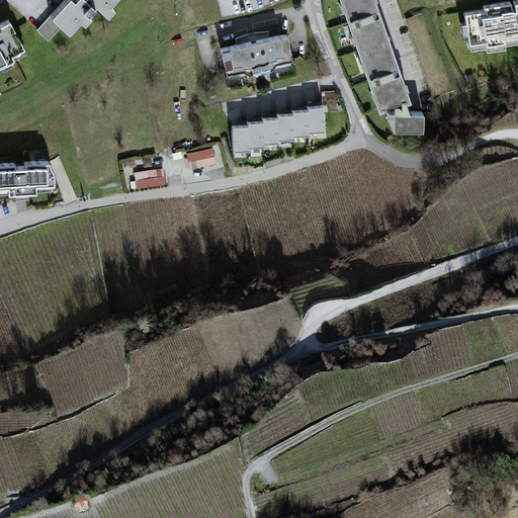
[(64,0),(52,14),(63,24),(68,29),(80,17),(84,21),(90,14),(84,9),(90,2),(107,17),(116,8),(110,3),(112,0),(64,0)]
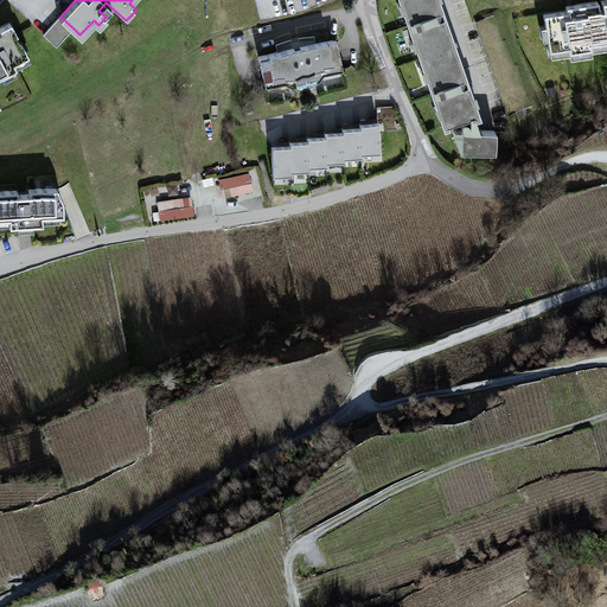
[(439,0),(397,0),(443,132),(480,119),(467,81),(443,14),(439,0)]
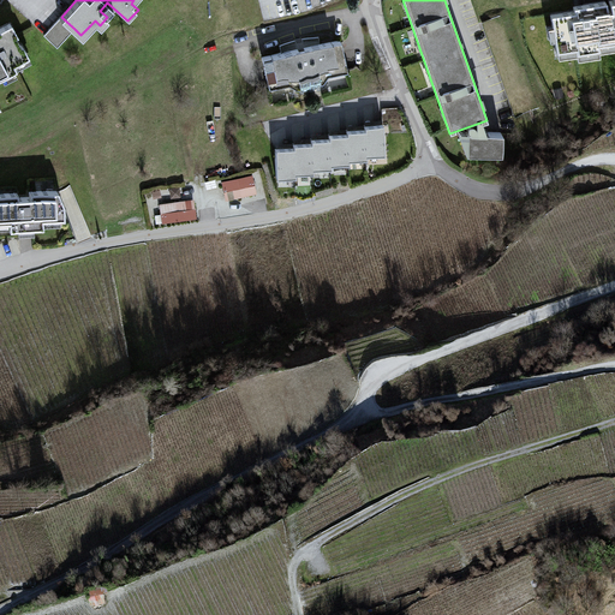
[(574,11),(551,15),(557,55),(578,53),(579,58),(599,55),(598,49),(614,47),(614,0),(603,0),(574,5),(574,11)]
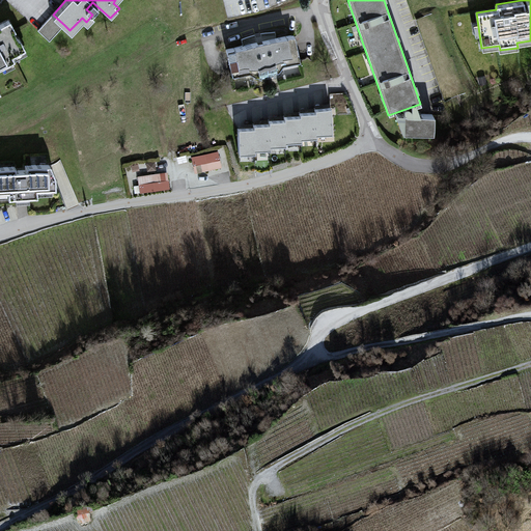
[(64,25),(53,15),(38,30),(50,40),(64,25)]
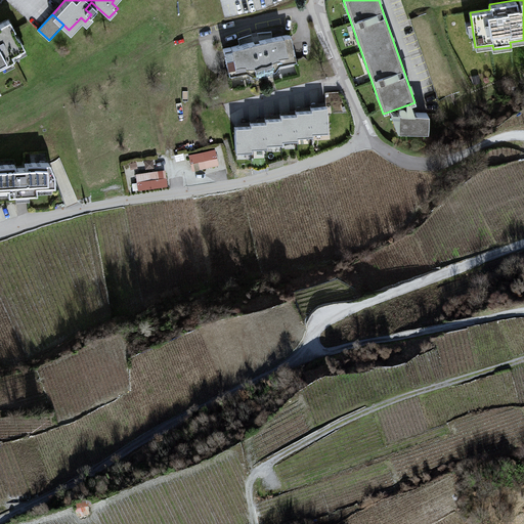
[(0,26),(0,67),(12,60),(10,56),(24,49),(18,39),(16,40),(12,32),(14,31),(8,22),(0,26)]
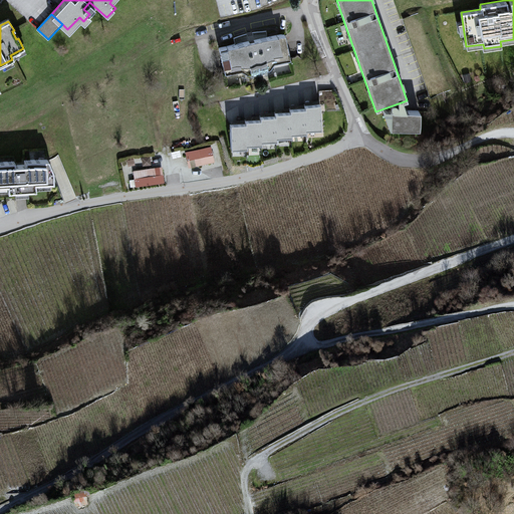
[(282,30),(216,45),(221,69),(287,54),(282,30)]
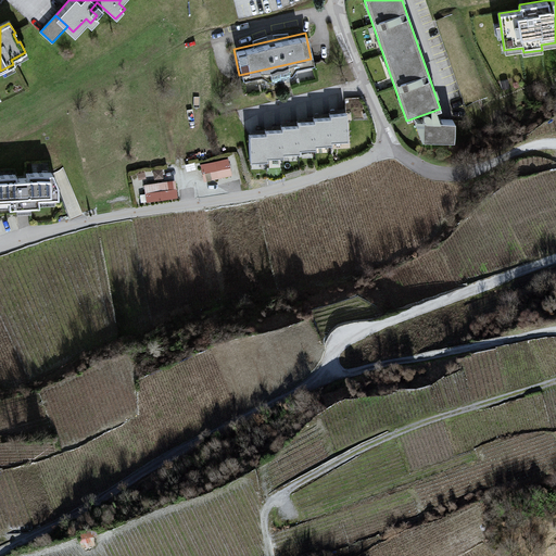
[(345,113),(330,113),(330,117),(330,142),(346,141),(345,113)]
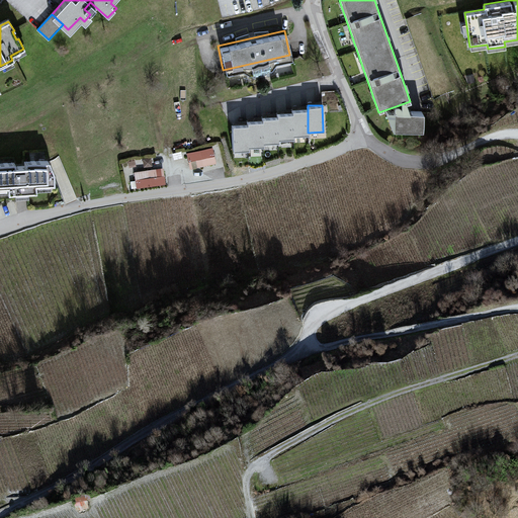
[(308,109),(292,110),(292,113),(292,137),(308,137),(308,133),(308,109)]
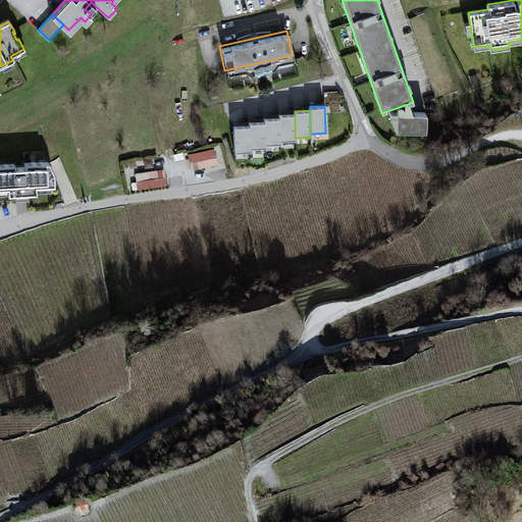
[(420,113),(388,111),(394,132),(425,133),(426,113),(420,113)]
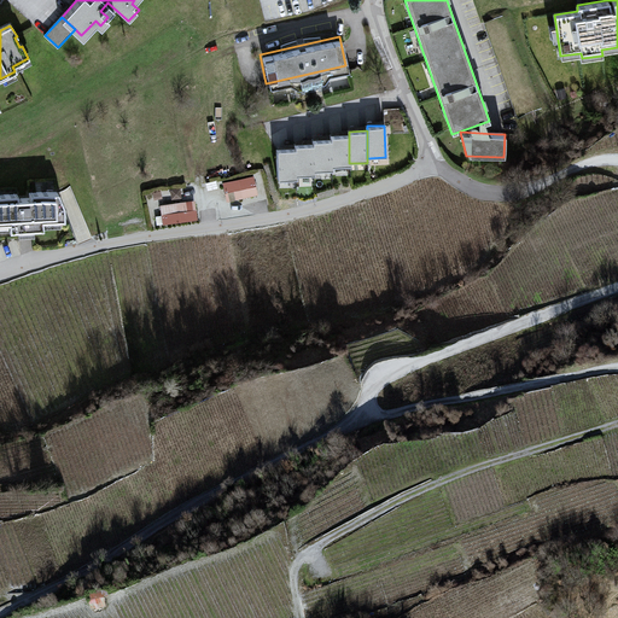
[(349,135),(331,135),(331,140),(332,168),(350,167),(349,163),(349,135)]
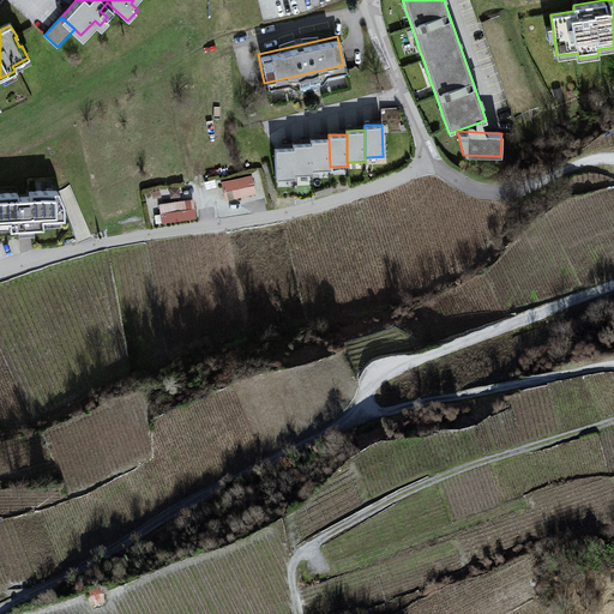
[(329,139),(311,139),(311,143),(312,170),(330,170),(330,167),(329,139)]
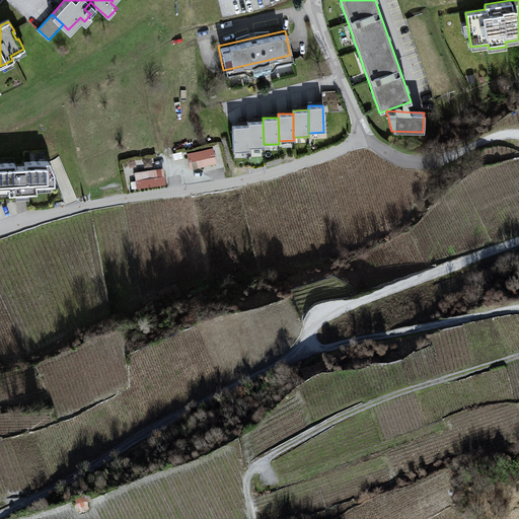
[(263,121),(247,122),(247,126),(248,148),(264,147),(264,144),(263,121)]
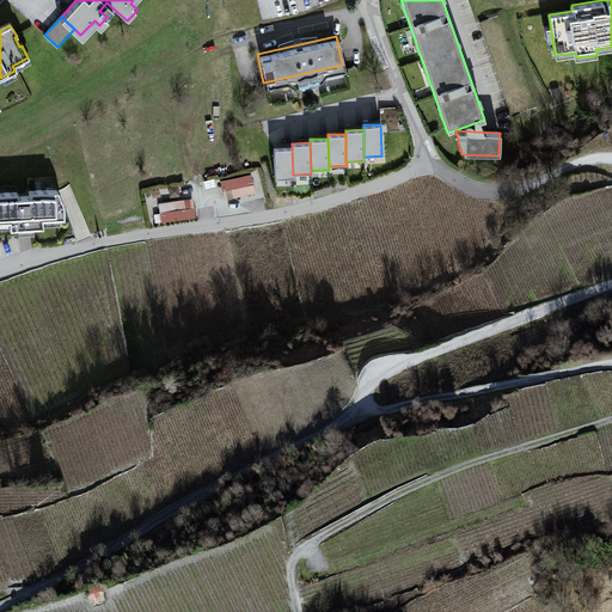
[(292,148),(274,148),(275,179),(293,178),(293,175),(292,148)]
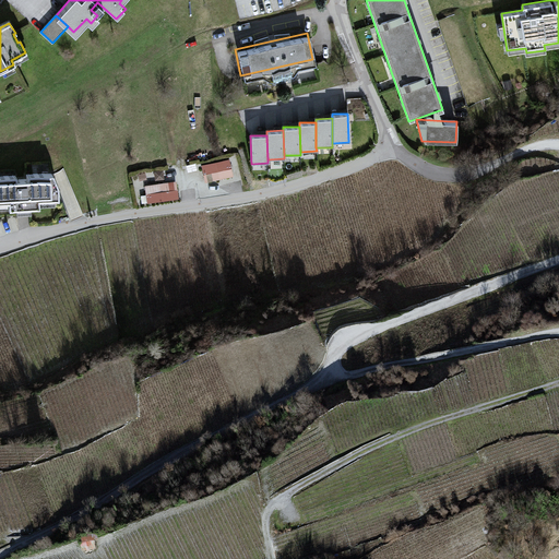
[(229,159),(201,165),(204,181),(232,176),(229,159)]
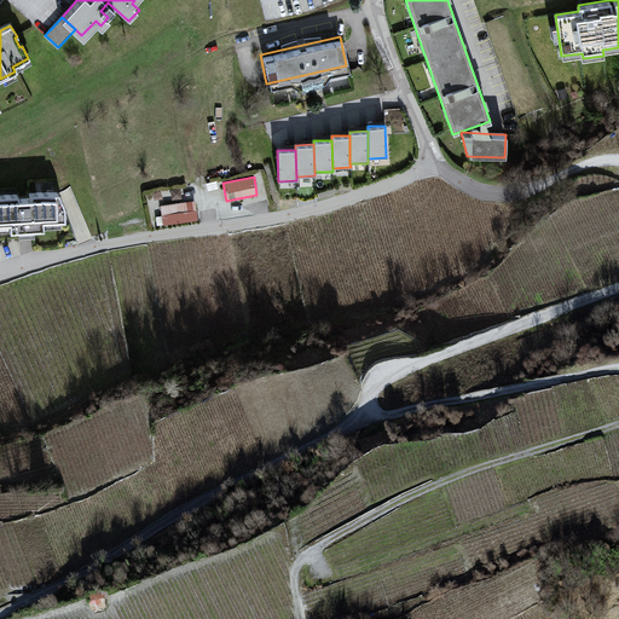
[(57,194),(0,196),(0,223),(10,223),(11,230),(41,229),(41,221),(63,220),(62,207),(57,194)]
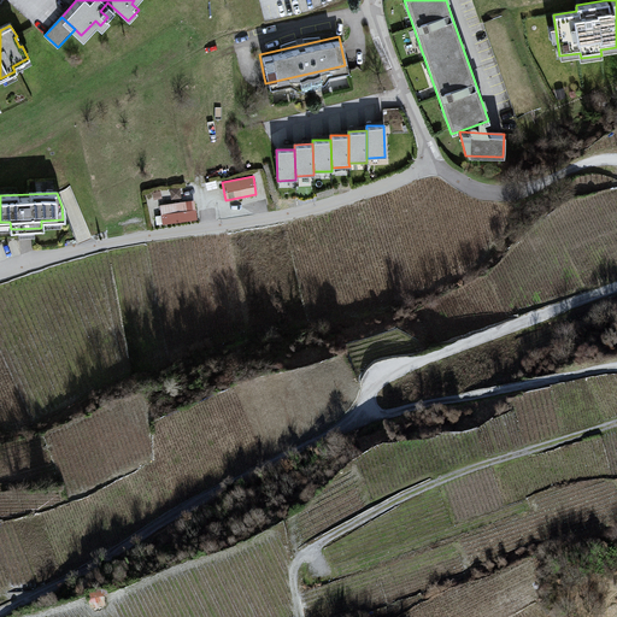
[(189,210),(188,200),(160,204),(163,225),(198,221),(195,209),(189,210)]
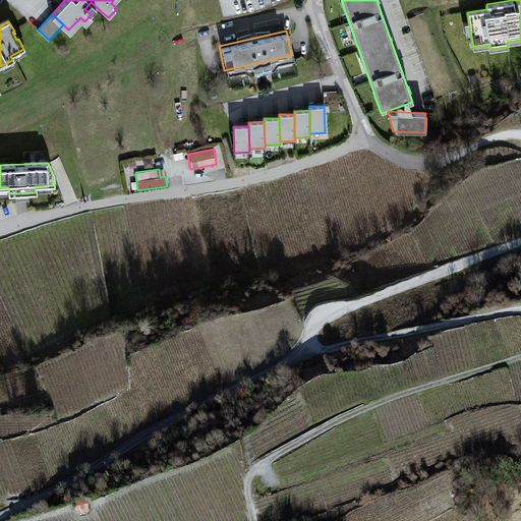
[(91,499),(77,502),(80,514),(93,511),(91,499)]
